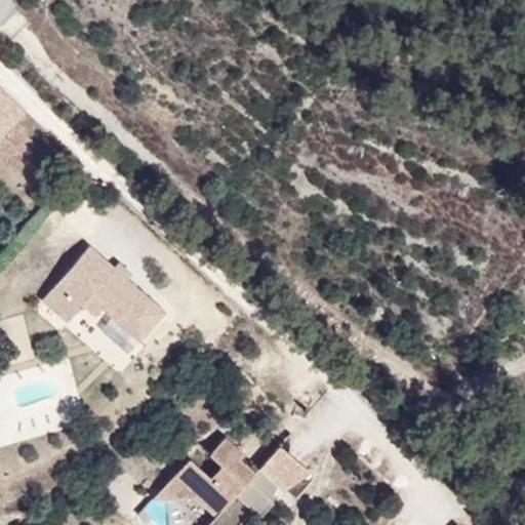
[(0,133),(11,122),(24,110),(0,86),(0,133)]
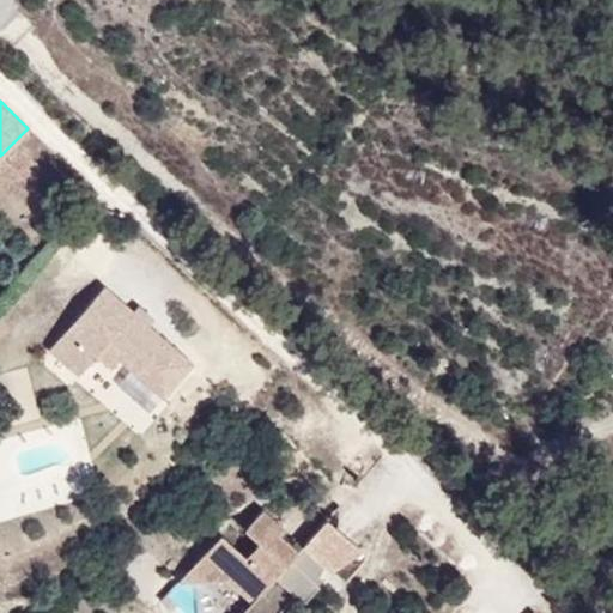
[(196,366),(151,327),(156,321),(139,307),(133,313),(105,287),(52,349),(82,375),(99,354),(114,369),(123,359),(168,399),(196,366)]
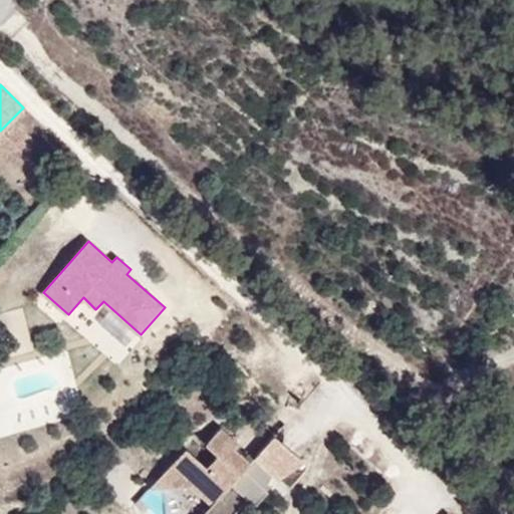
[(251,461),(247,466),(232,453),(236,448),(240,443),(221,426),(204,444),(216,454),(206,466),(186,448),(162,474),(175,486),(191,485),(211,503),(204,510),(208,513),(241,513),(253,503),(247,498),(260,482),(266,487),(272,474),(254,458),(251,461)]
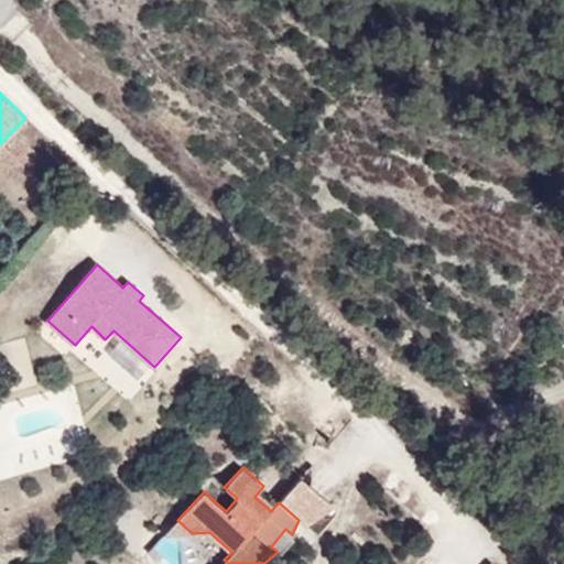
[(335,507),(300,477),(279,502),(299,520),(305,527),(335,507)]
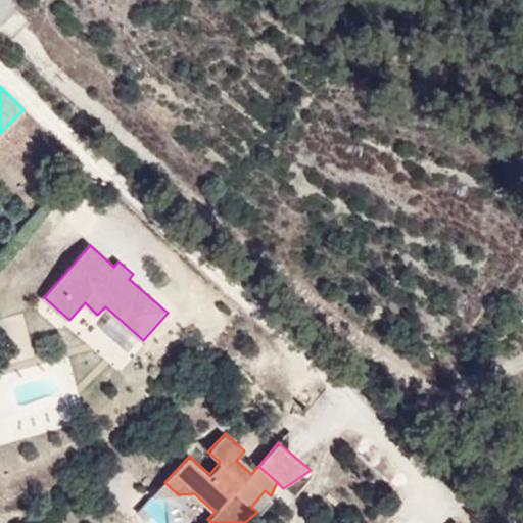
[(255,469),(240,456),(236,461),(251,474),(255,469)]
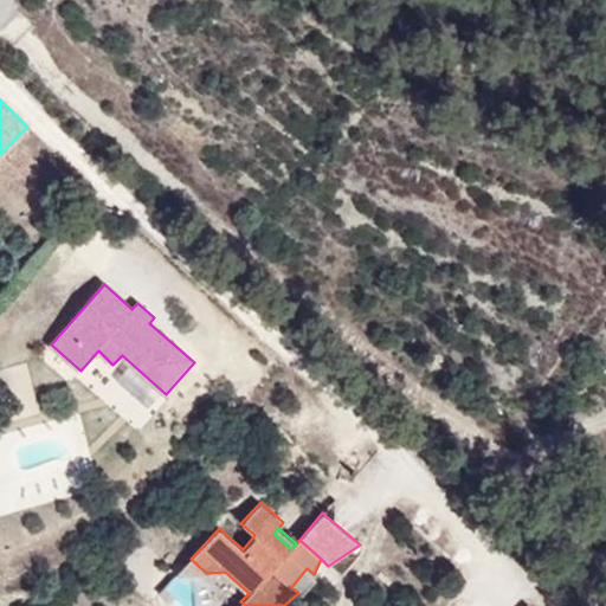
[(206,573),(191,559),(176,574),(206,573)]
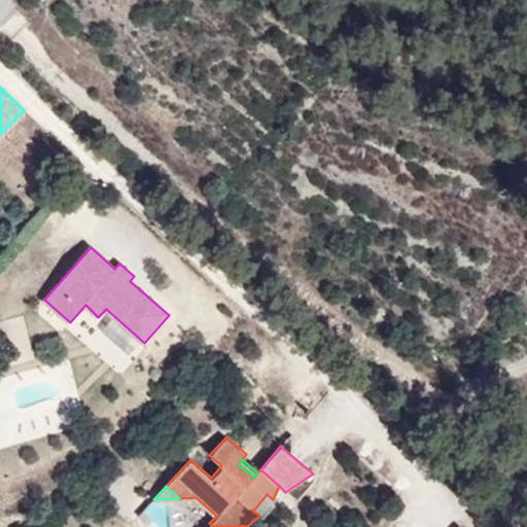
[(261,518),(275,502),(273,499),(267,494),(253,511),(259,516),(261,518)]
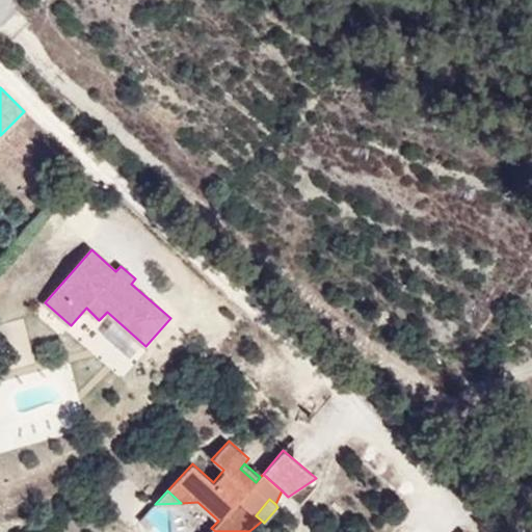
[(151,530),(155,526),(145,517),(141,522),(151,530)]
